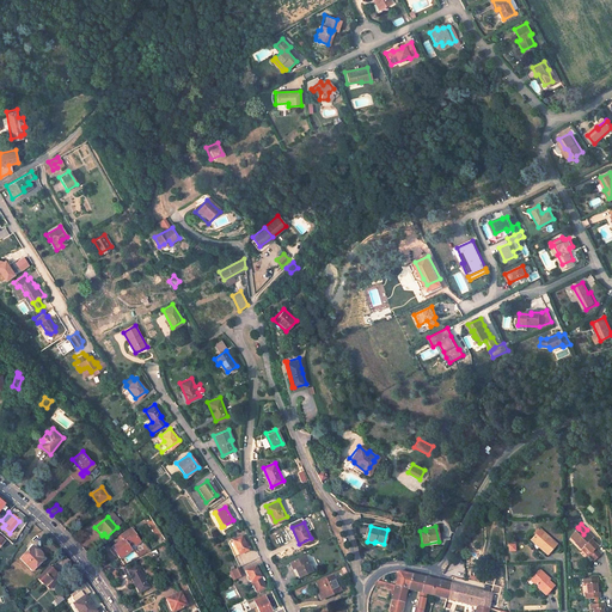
[(141,543),(132,528),(121,536),(123,539),(132,550),(141,543)]
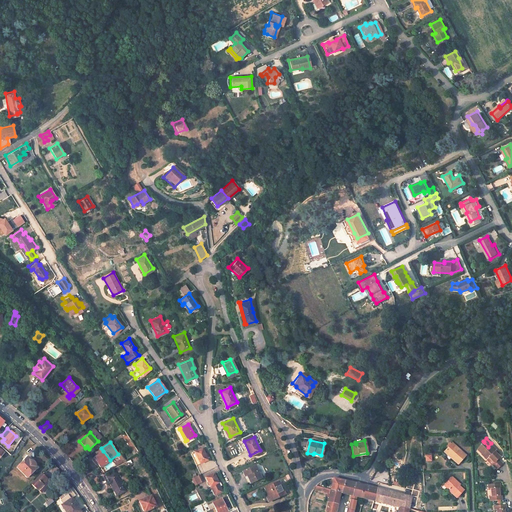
[(450,442),(444,449),(451,455),(449,457),(457,464),(465,455),(450,442)]
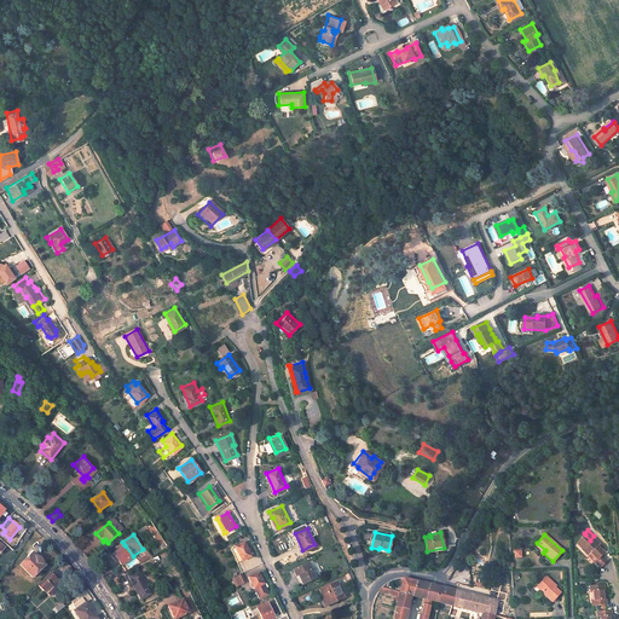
[(585,534),(578,542),(583,547),(589,554),(591,551),(594,553),(597,557),(596,560),(601,566),(608,559),(602,553),(605,551),(601,548),(599,544),(601,542),(594,536),(590,541),(585,534)]
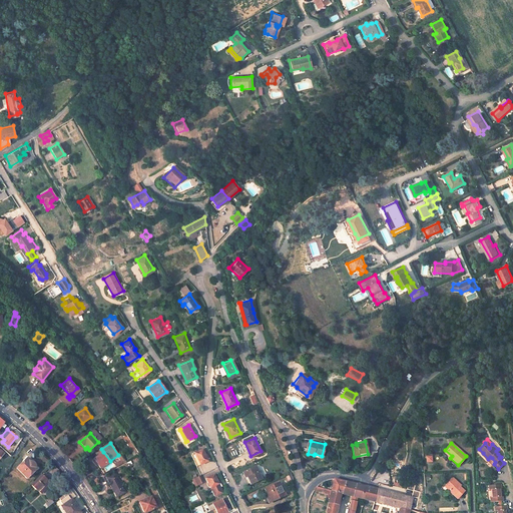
[(202,448),(190,453),(195,465),(208,460),(202,448)]
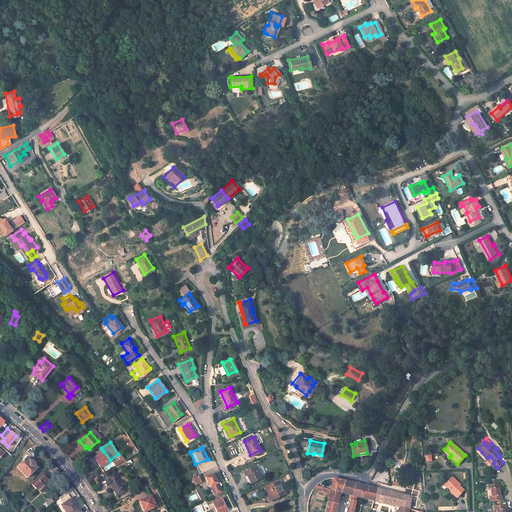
[(100,466),(110,460),(103,451),(92,459),(96,464),(98,463),(100,466)]
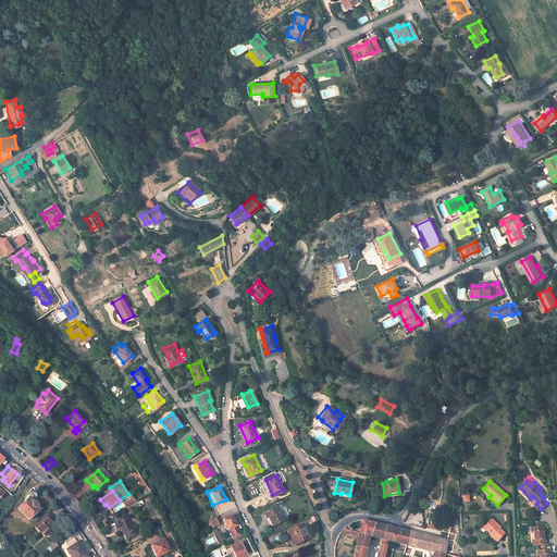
[(336,495),(329,502),(335,508),(343,502),(336,495)]
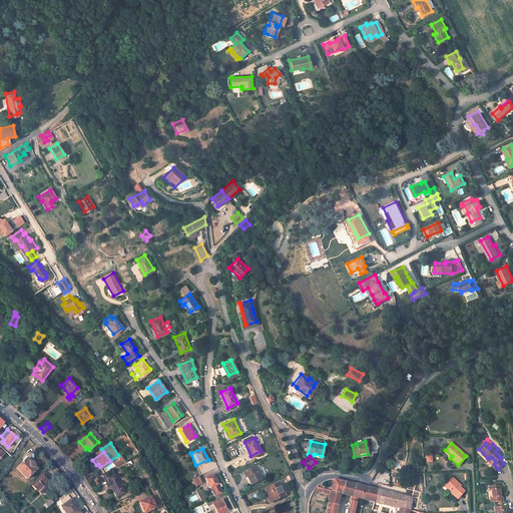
[(27,478),(33,472),(31,470),(35,467),(34,465),(32,466),(30,465),(32,463),(27,458),(17,468),(27,478)]
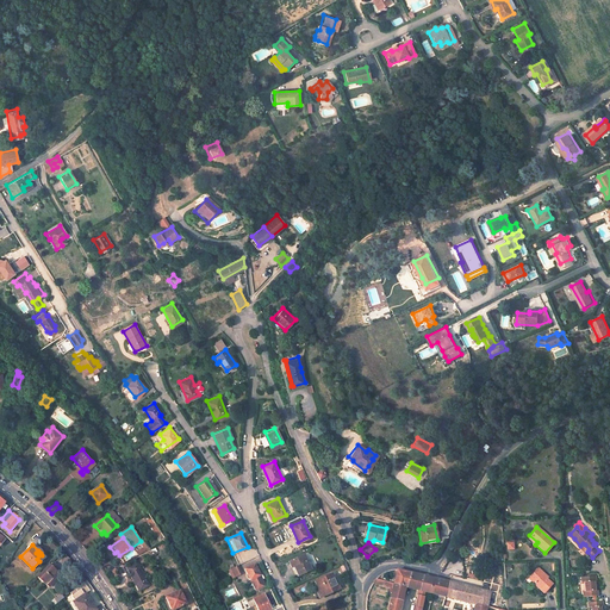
[(303,553),(288,560),(291,567),(294,566),(298,576),(310,570),(303,553)]
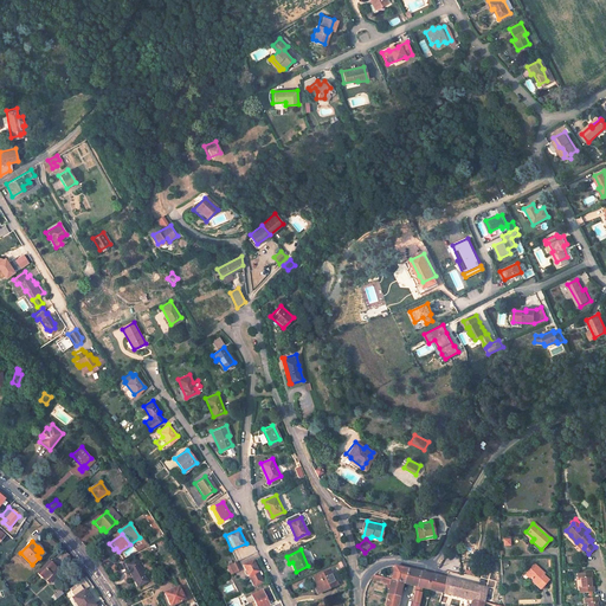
[(148,581),(137,560),(127,565),(134,579),(136,579),(140,586),(148,581)]
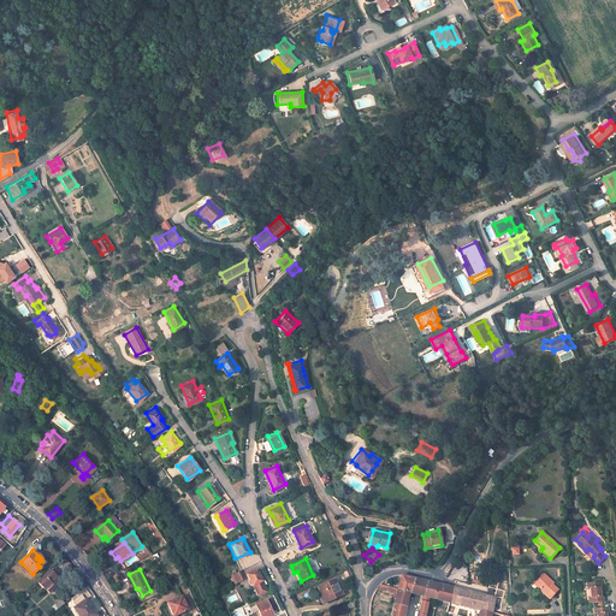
[(256,569),(247,573),(256,597),(267,592),(264,585),(262,580),(256,569)]
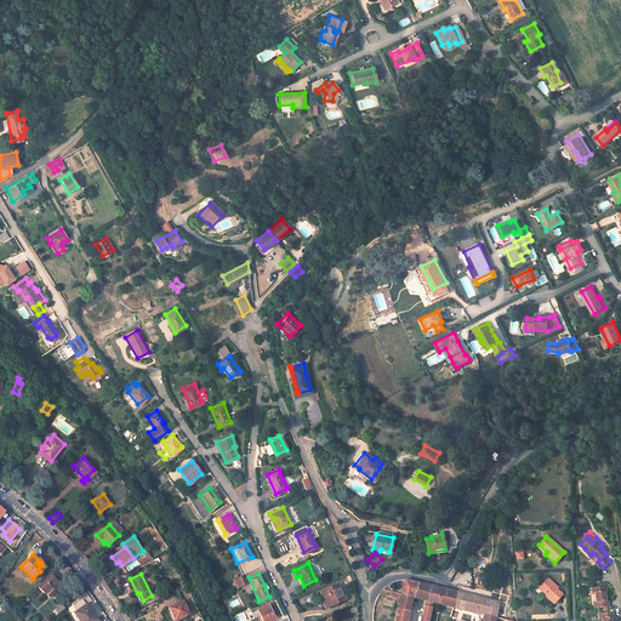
[(50,598),(62,586),(51,575),(39,587),(50,598)]
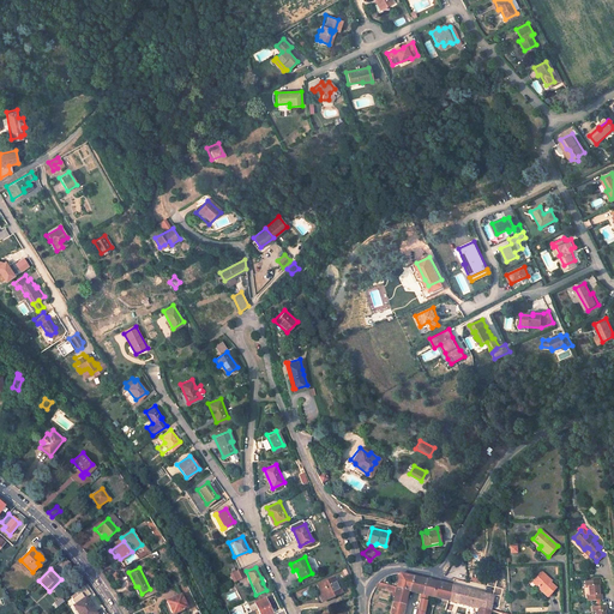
[(540,571),(531,581),(537,587),(536,588),(547,596),(554,588),(547,581),(548,579),(540,571)]
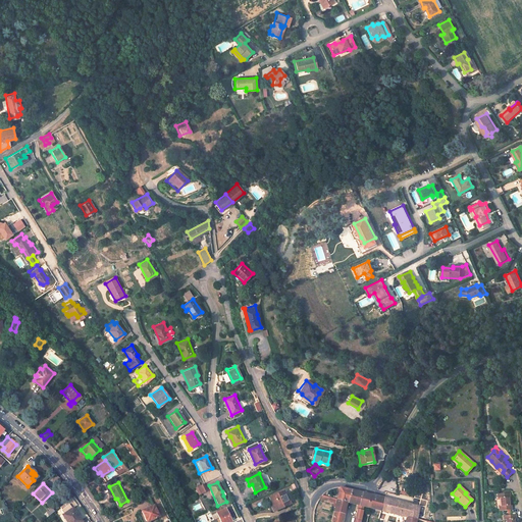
[(341,488),(338,487),(335,499),(346,501),(348,502),(351,490),(345,488),(341,488)]
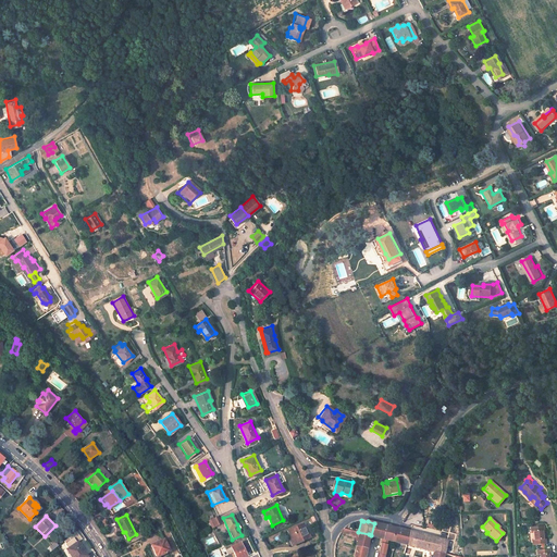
[(302,523),(286,531),(288,537),(293,536),(295,541),(295,543),(309,536),(302,523)]
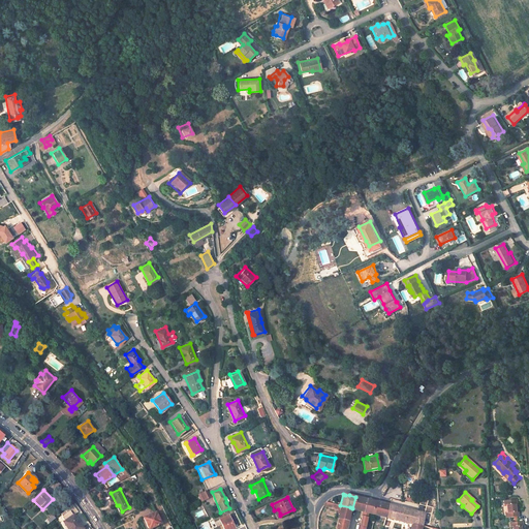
[(361,498),(355,497),(352,508),(362,510),(365,499),(361,498)]
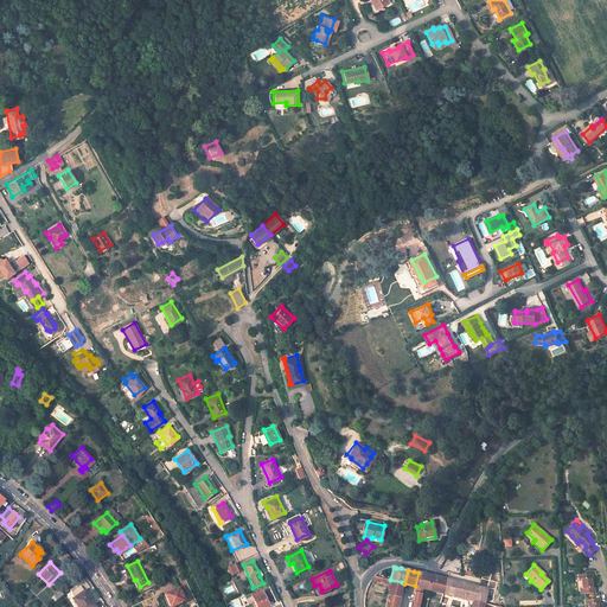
[(594,572),(580,573),(580,579),(582,579),(583,587),(581,588),(581,593),(595,592),(595,586),(593,587),(592,577),(594,577),(594,572)]
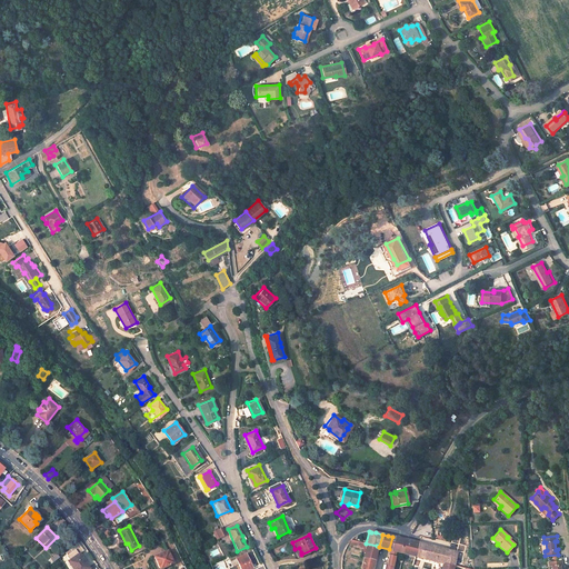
[(398,538),(392,537),(389,549),(396,551),(403,553),(407,539),(398,538)]
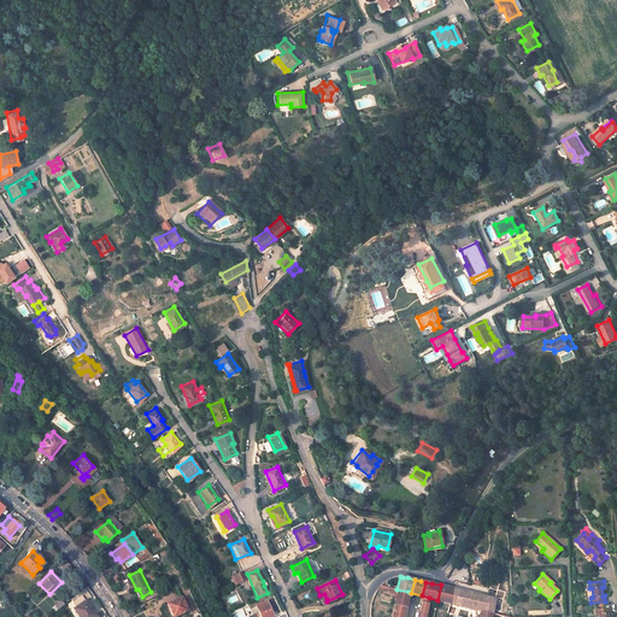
[(72,589),(76,594),(83,588),(78,583),(72,589)]
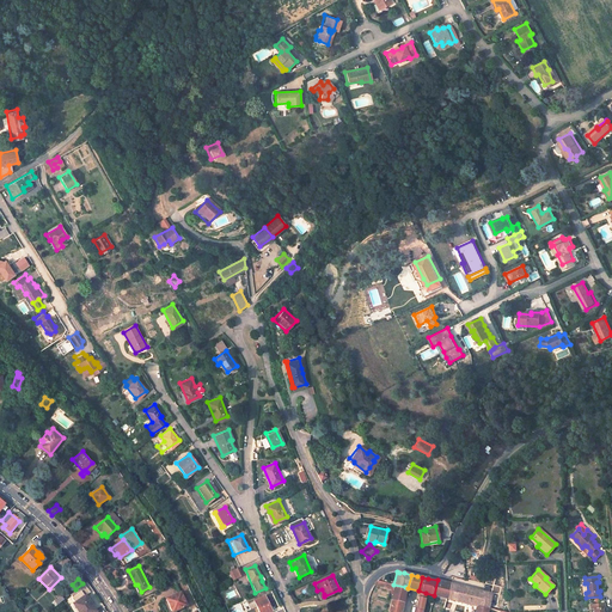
[(442,581),(438,580),(434,595),(432,605),(444,607),(446,598),(450,583),(442,581)]
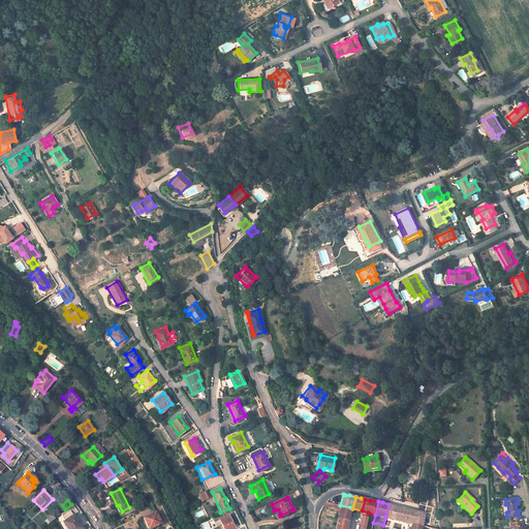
[(424,512),(389,504),(385,517),(410,523),(409,525),(419,528),(421,524),(424,512)]
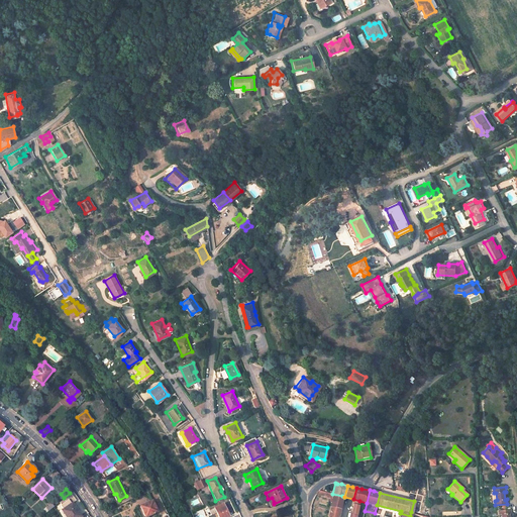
[(336,516),(342,496),(332,494),(332,497),(326,516),(336,516)]
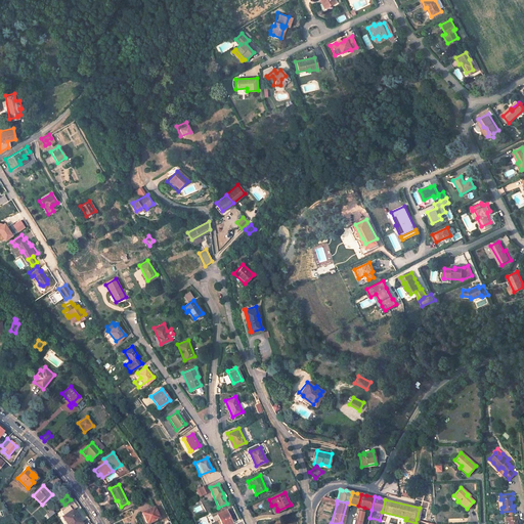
[(80,523),(78,520),(76,520),(71,512),(75,510),(70,504),(64,508),(69,514),(61,519),(64,523),(80,523)]
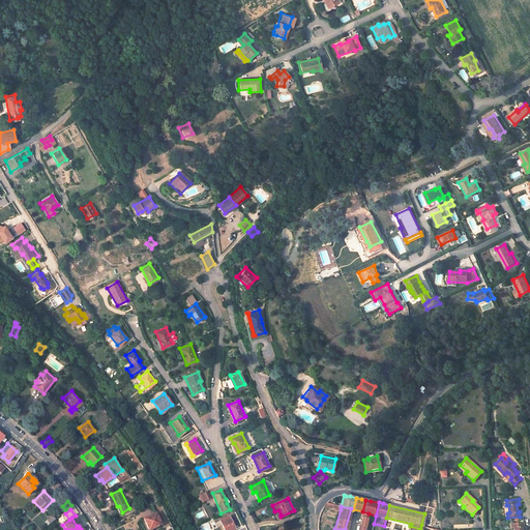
[(369,513),(362,511),(357,529),(363,529),(364,527),(369,513)]
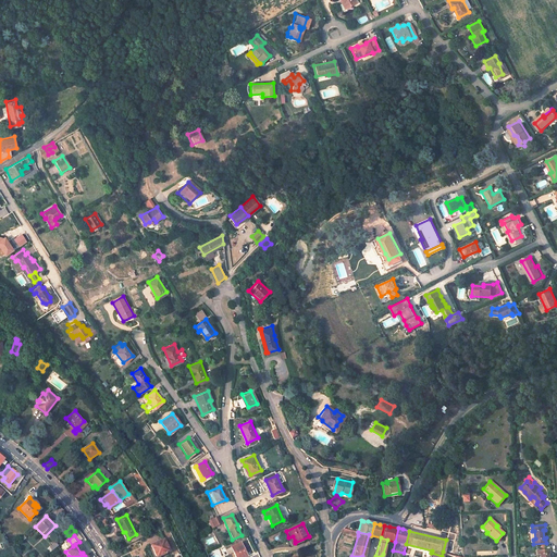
[(151,544),(157,556),(169,551),(163,539),(151,544)]
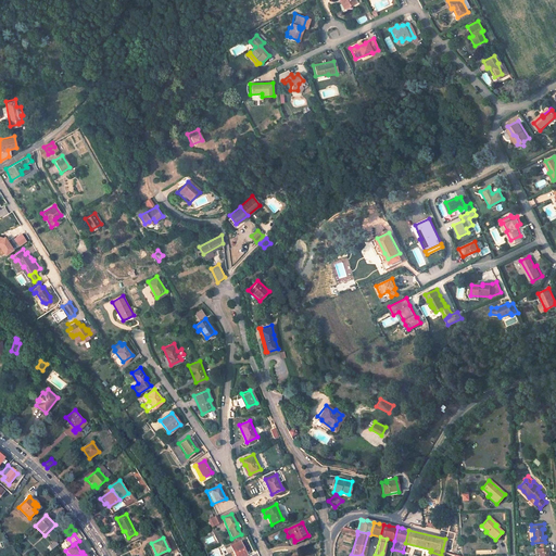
[(240,541),(230,545),(235,555),(245,555),(247,555),(240,541)]
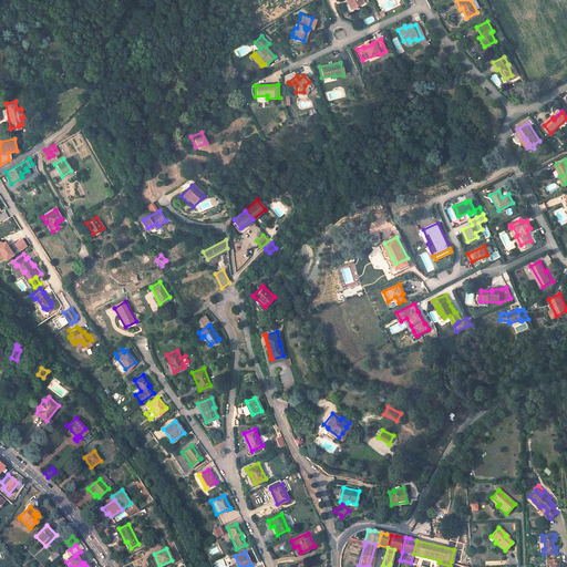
[(560,557),(547,558),(547,564),(549,563),(549,566),(558,566),(558,563),(560,563),(560,557)]
